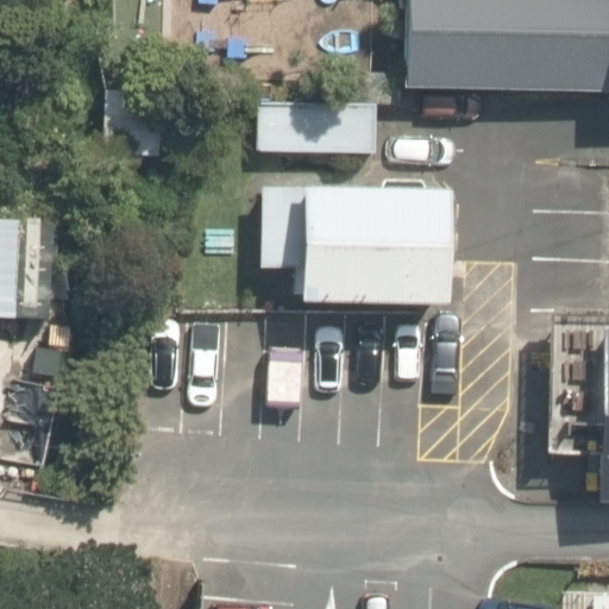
[(608,0),(407,0),(407,88),(608,89),(608,0)]
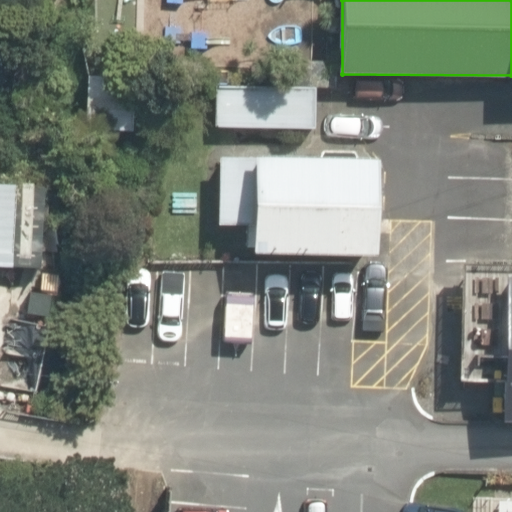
[(145,71),(89,67),(85,127),(141,130),(145,71)]
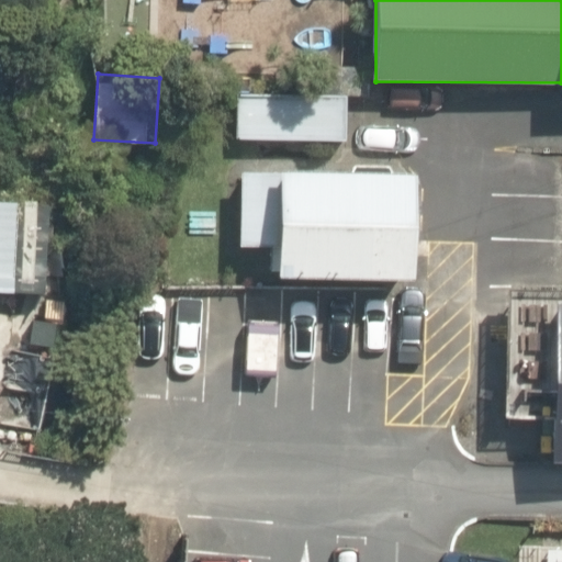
[(218,79),(218,130),(333,128),(333,79),(218,79)]
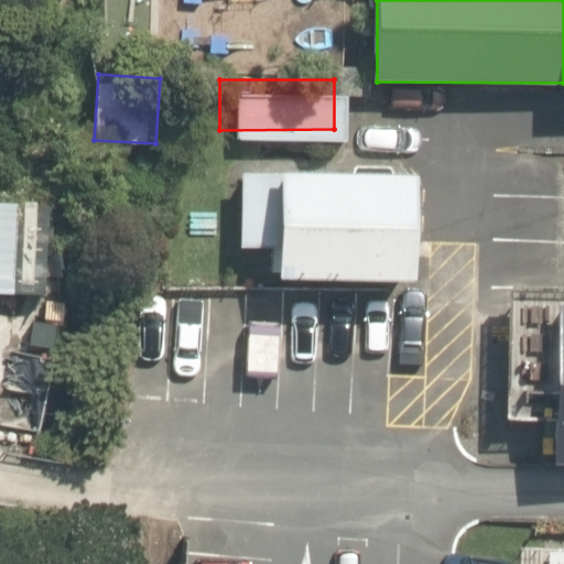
[(419,176),(279,169),(272,293),(413,300),(419,176)]
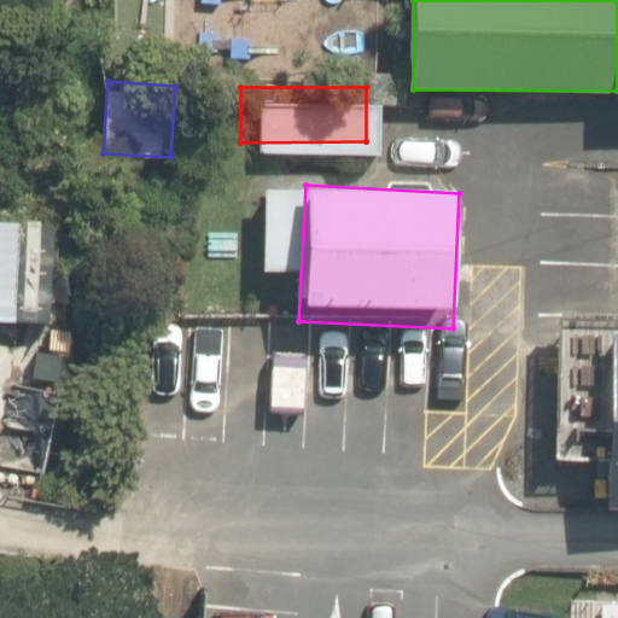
[(25,191),(0,190),(0,319),(21,321),(25,191)]
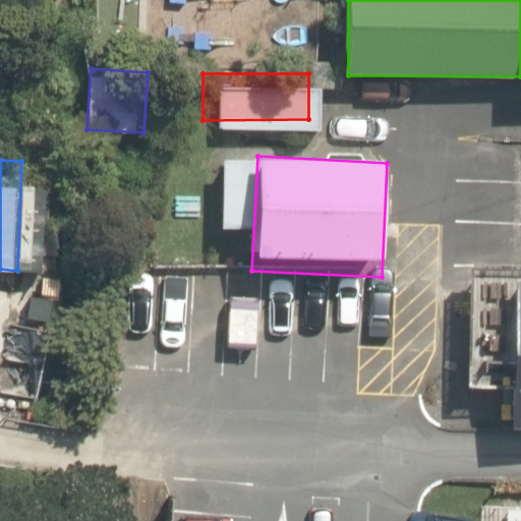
[(520,288),(518,289),(511,435),(520,435),(520,288)]
